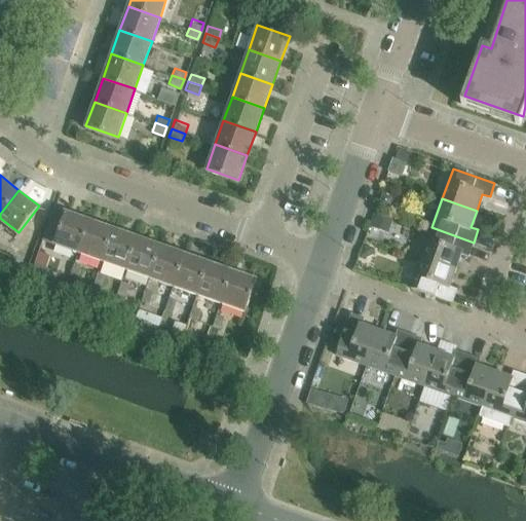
[(54,243),(79,251),(90,219),(66,211),(54,243)]
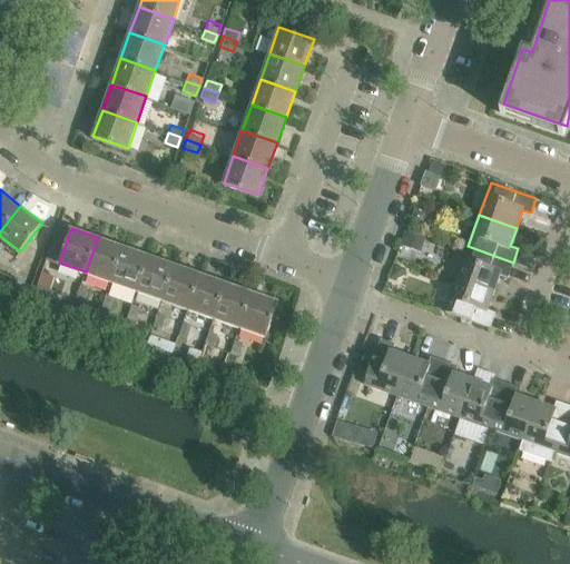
[(124,246),(98,237),(86,271),(111,280),(124,246)]
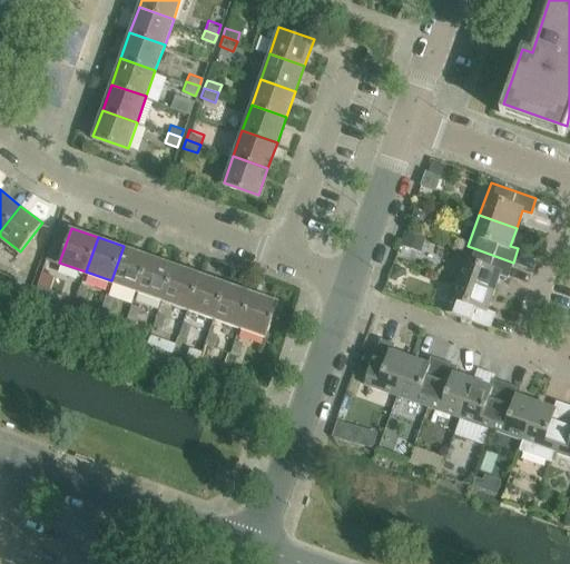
[(149,255),(124,246),(111,280),(137,289),(149,255)]
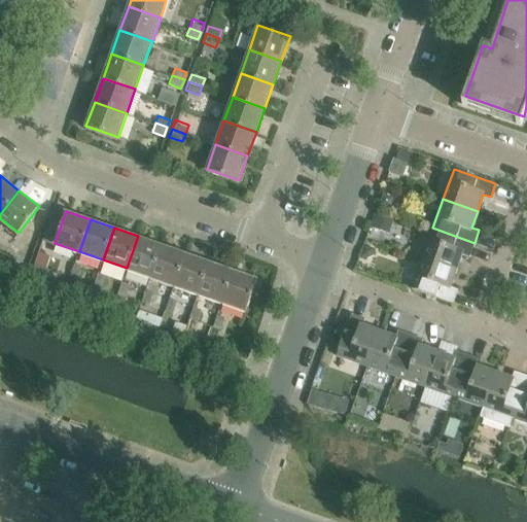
[(475,243),(432,228),(422,257),(457,269),(462,252),(470,255),(475,243)]
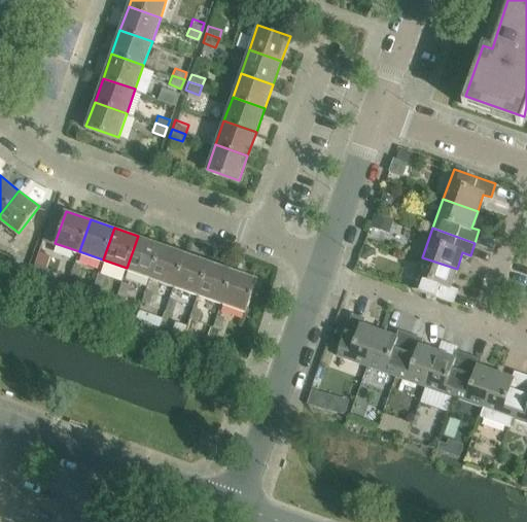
[(162,245),(138,236),(127,268),(150,277),(162,245)]
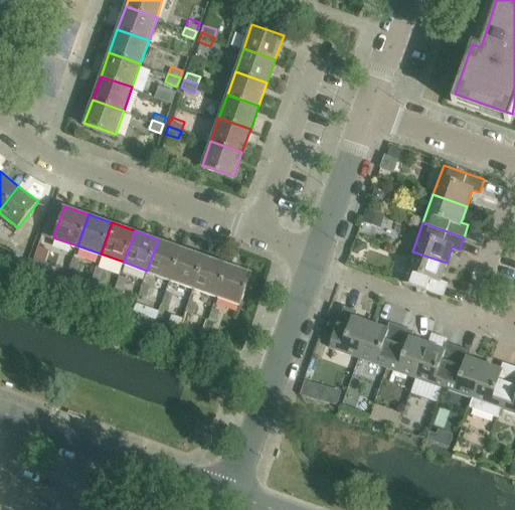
[(181,247),(158,239),(147,271),(170,279),(181,247)]
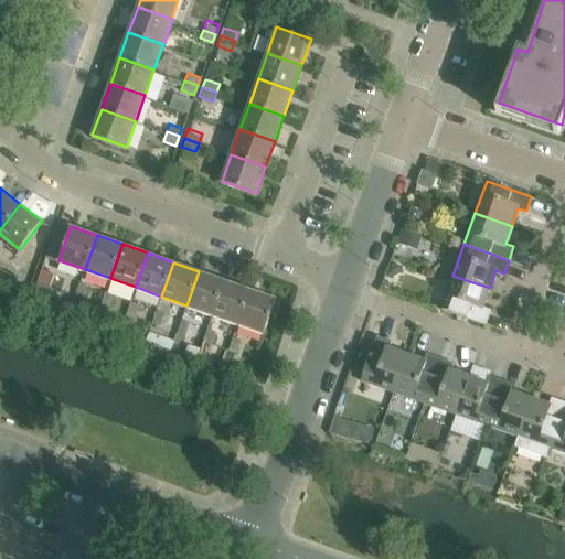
[(0,267),(0,282),(6,286),(11,273),(0,267)]
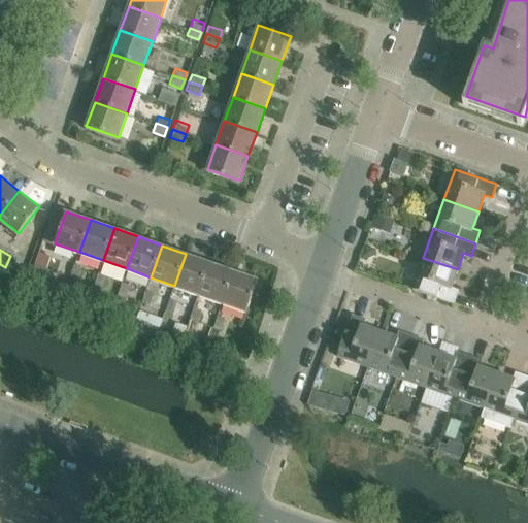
[(58,257),(48,254),(44,266),(48,268),(54,270),(58,257)]
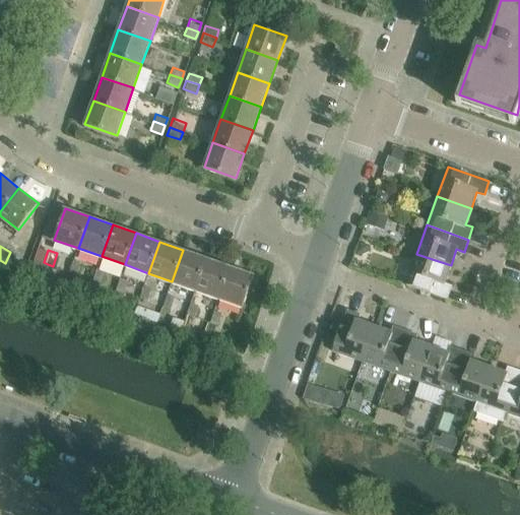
[(206,258),(183,250),(172,281),(195,290),(206,258)]
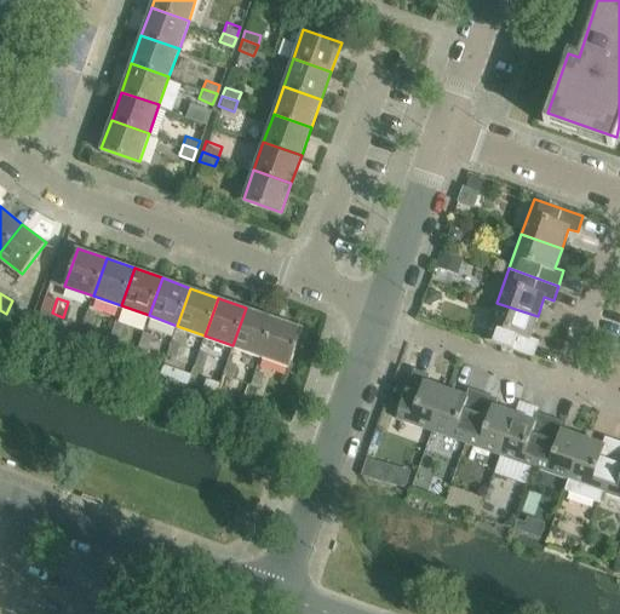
[(538,316),(497,303),(484,338),(534,355),(539,339),(530,336),(538,316)]
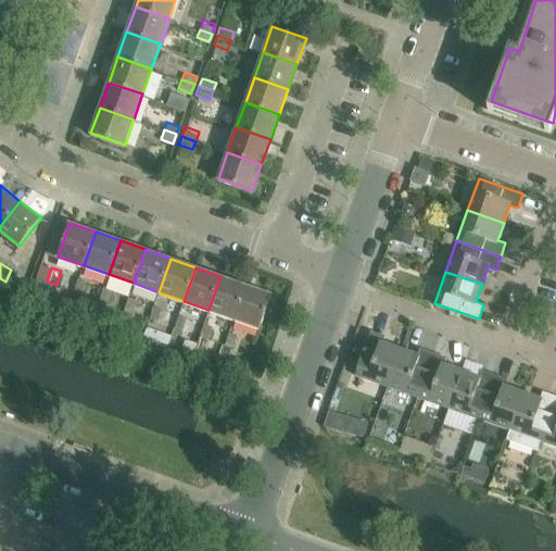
[(245,285),(220,276),(209,310),(234,318),(245,285)]
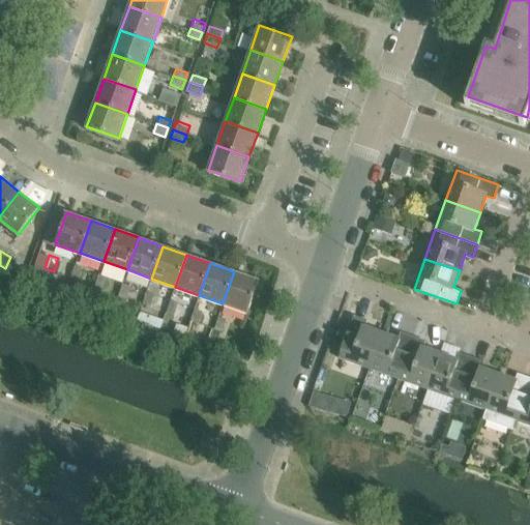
[(35,264),(29,280),(42,285),(49,269),(45,267),(35,264)]
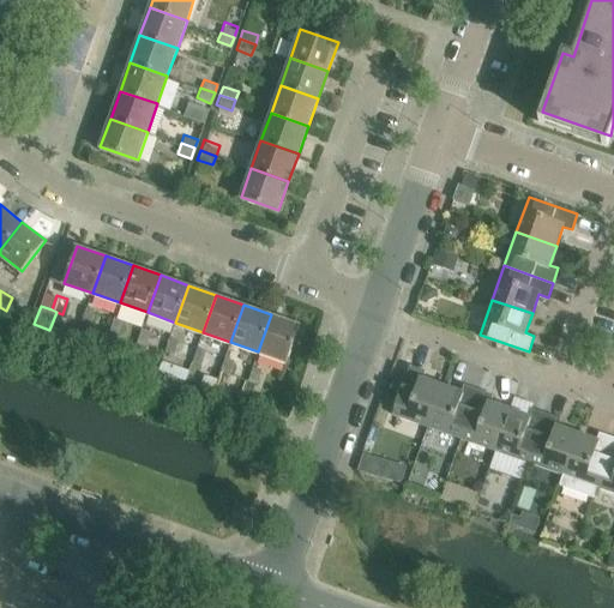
[(96,308),(88,306),(82,320),(90,324),(96,308)]
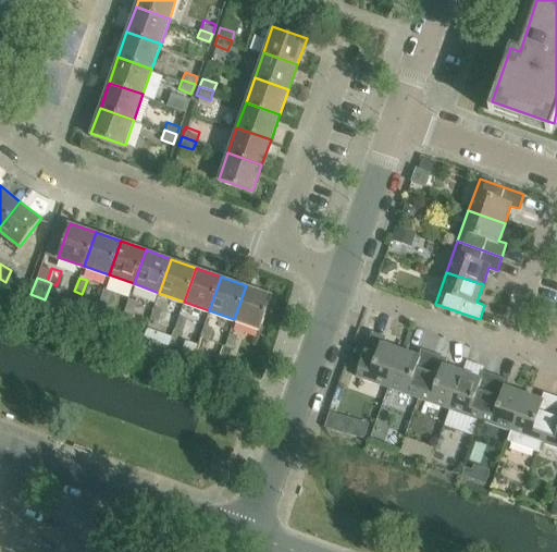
[(272,295),(246,285),(234,319),(260,329),(272,295)]
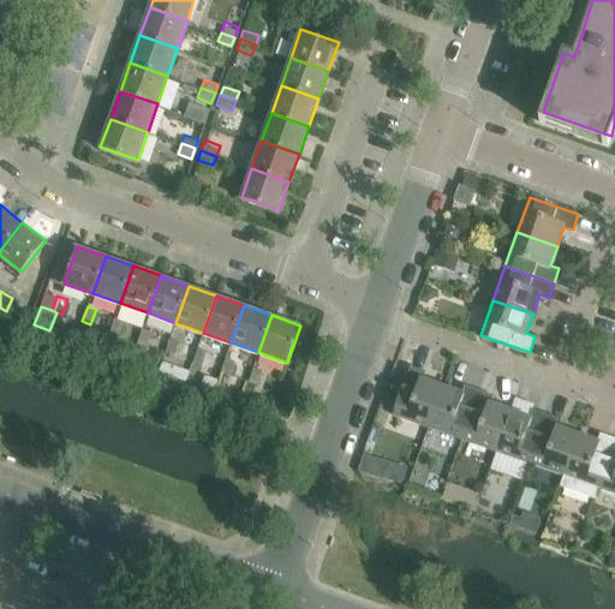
[(115,316),(109,330),(120,335),(125,320),(115,316)]
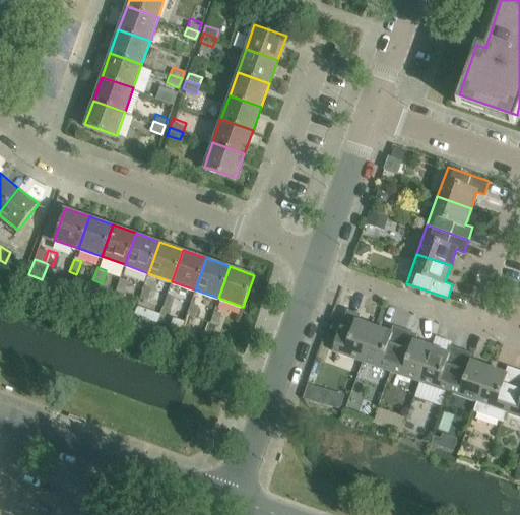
[(129,278),(121,275),(117,288),(124,291),(129,278)]
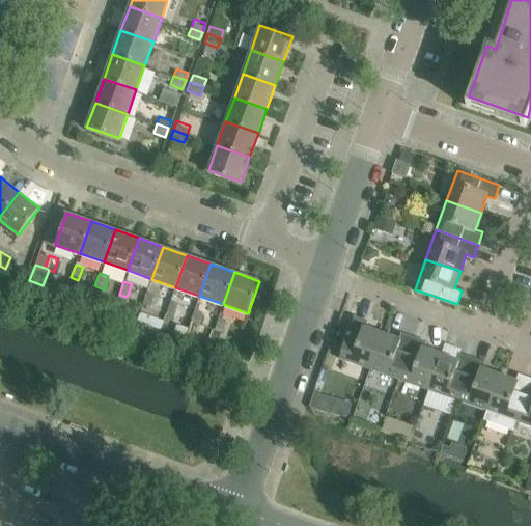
[(156,293),(147,289),(143,303),(150,306),(156,293)]
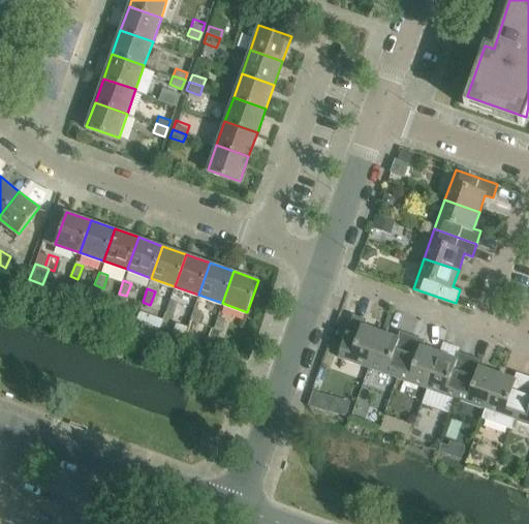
[(168,297),(164,309),(174,312),(178,300),(168,297)]
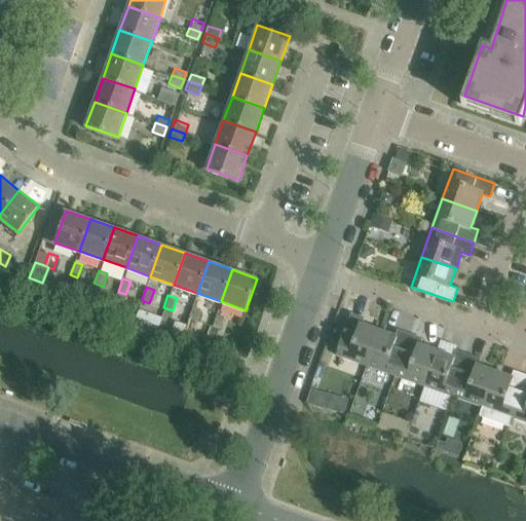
[(202,307),(194,304),(189,317),(198,320),(202,307)]
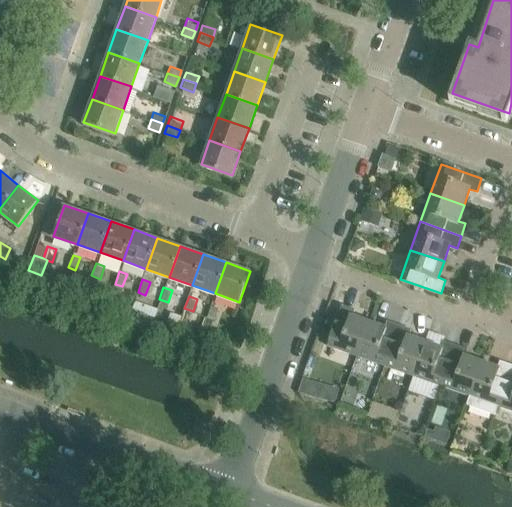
[(342,303),(327,343),(356,354),(368,320),(352,315),(355,308),(342,303)]
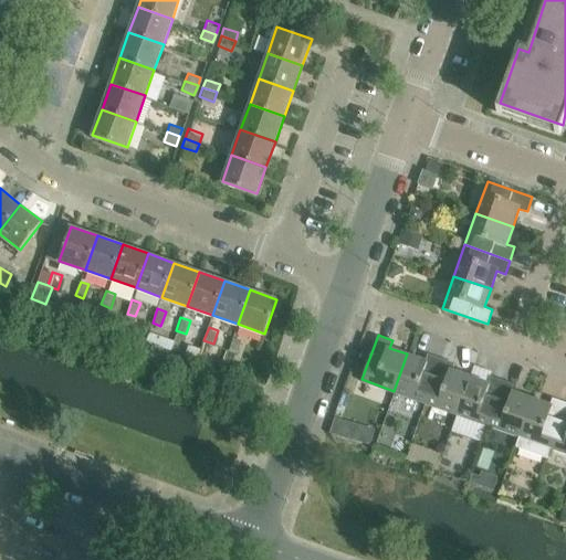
[(242,338),(234,336),(230,348),(238,351),(242,338)]
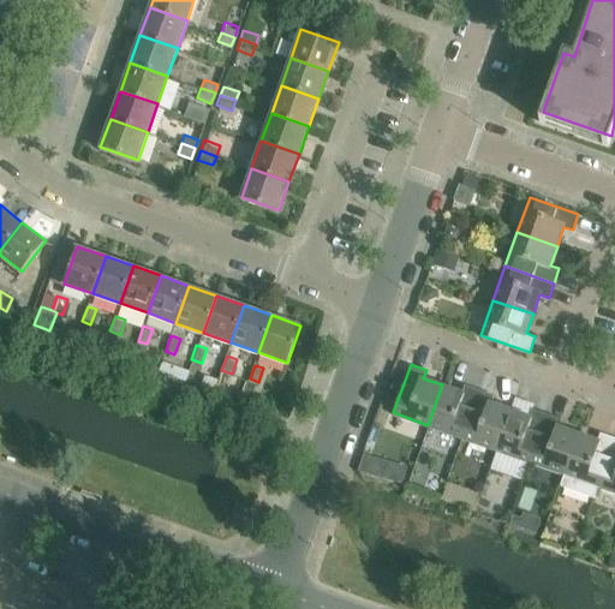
[(461,392),(442,384),(428,425),(463,437),(479,388),(465,383),(461,392)]
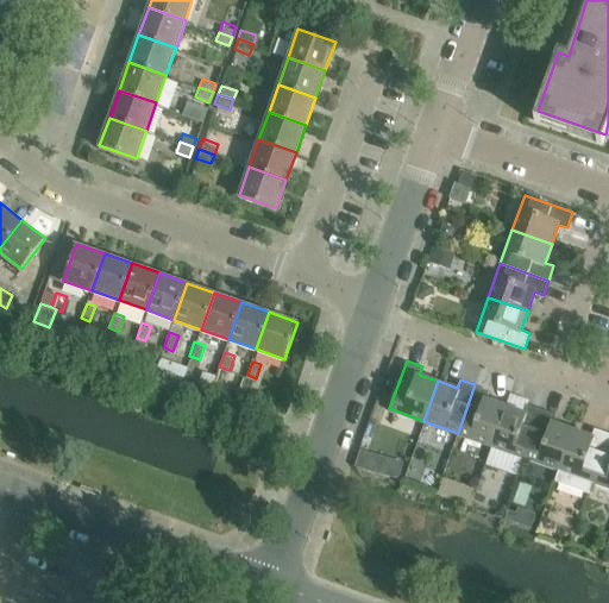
[(489,390),(475,384),(458,433),(491,445),(506,404),(487,399),(489,390)]
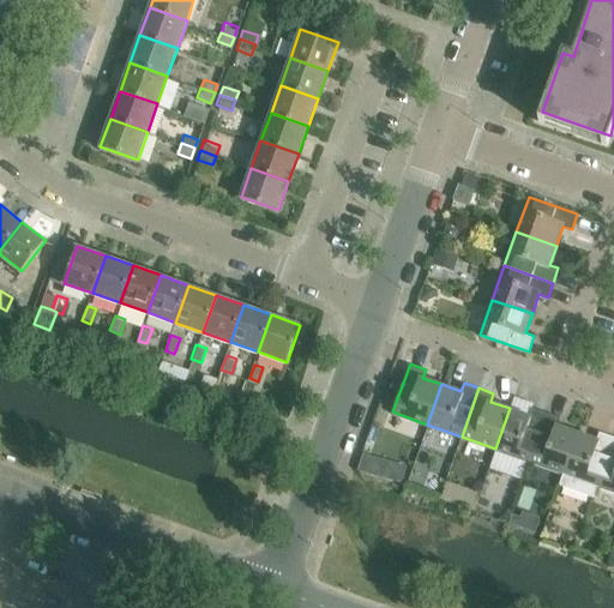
[(529,415),(510,408),(495,449),(529,461),(547,411),(531,407),(529,415)]
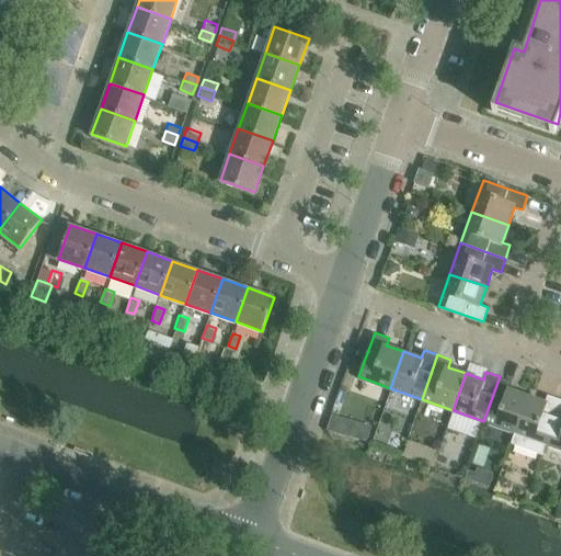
[(513,381),(500,376),(483,421),(514,432),(527,395),(510,389),(513,381)]
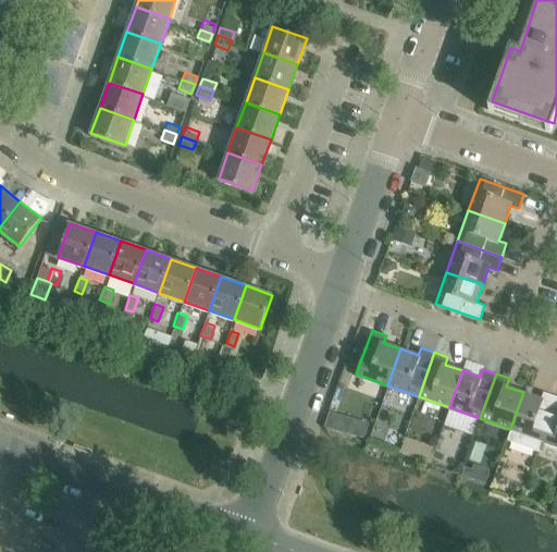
[(542,440),(556,395),(544,391),(541,399),(523,392),(510,429),(508,438),(539,449),(542,440)]
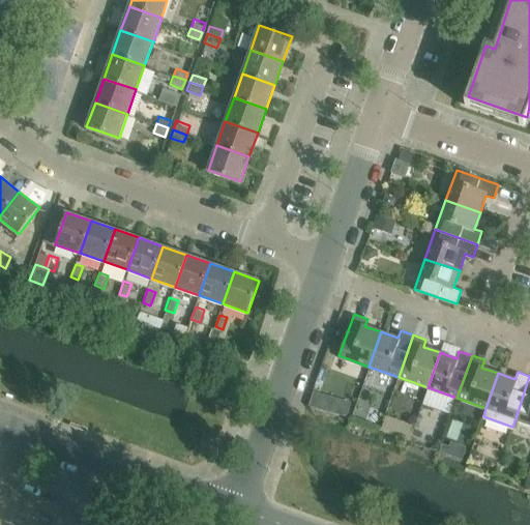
[(529,376),(516,418),(529,423),(529,376)]
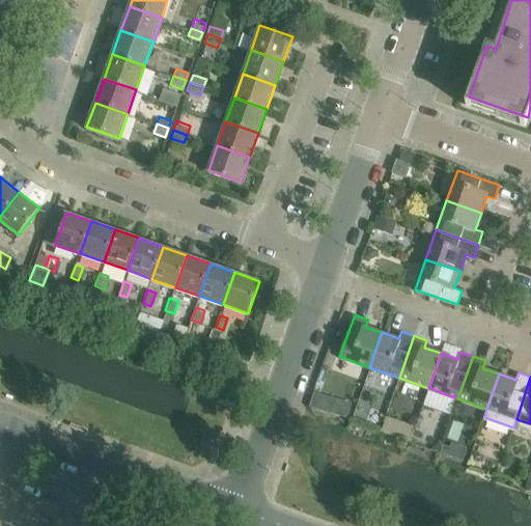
[(385,418),(381,430),(410,440),(414,428),(414,427),(386,417),(385,418)]
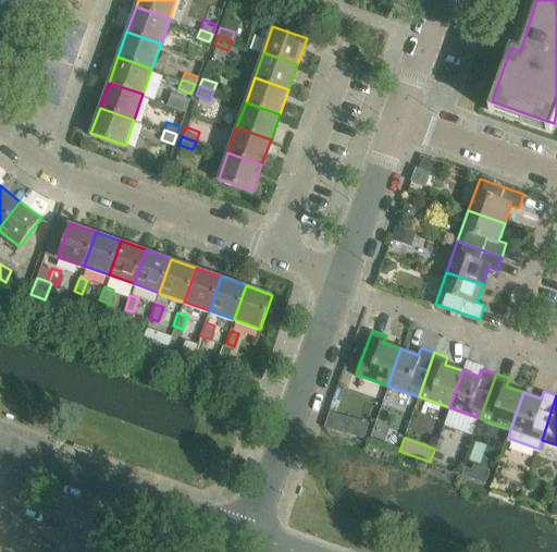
[(466,465),(462,473),(485,480),(489,469),(473,464),(472,467),(466,465)]
